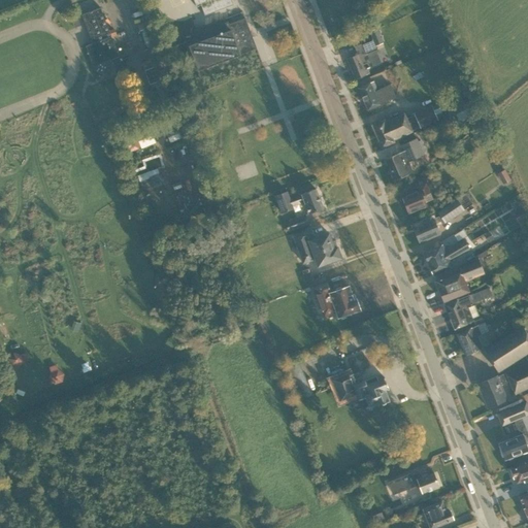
[(193,0),(196,6),(200,4),(204,15),(233,4),(231,0),(193,0)]
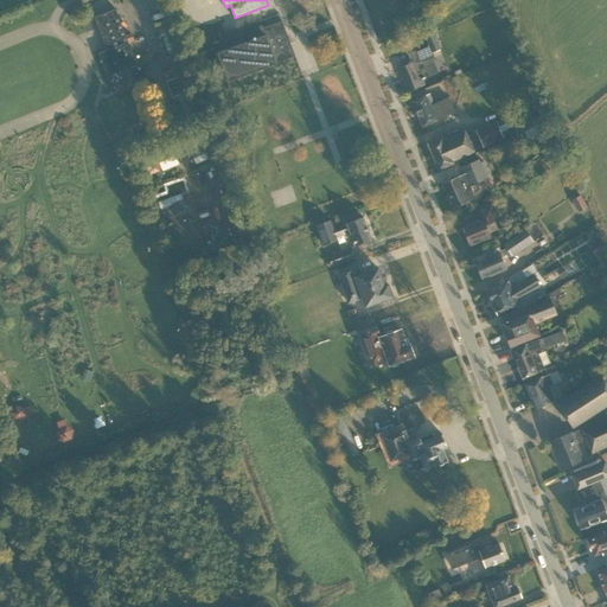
[(129,66),(134,81),(141,77),(115,8),(94,17),(107,50),(98,52),(108,75),(129,66)]
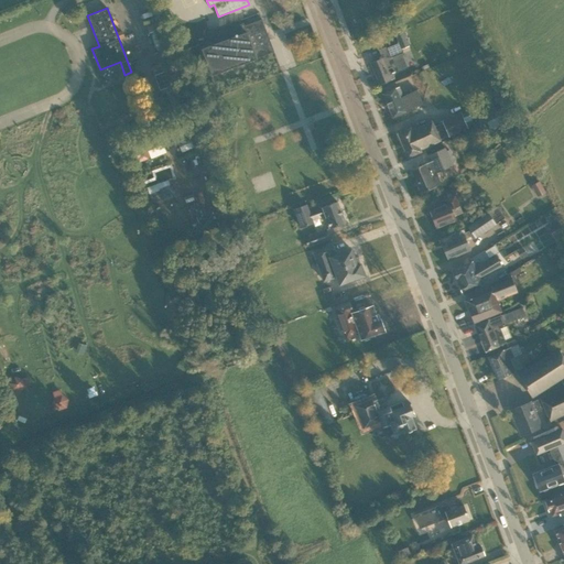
[(162,12),(156,14),(160,20),(165,18),(172,15),(170,9),(162,12)]
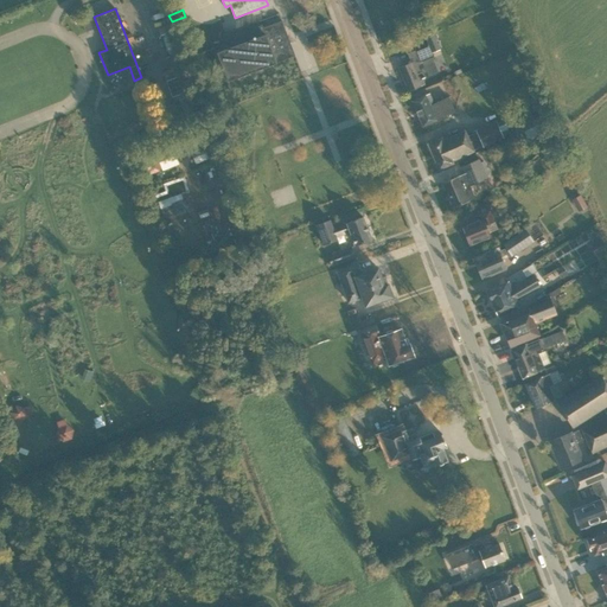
[(85,32),(93,30),(89,20),(82,24),(85,32)]
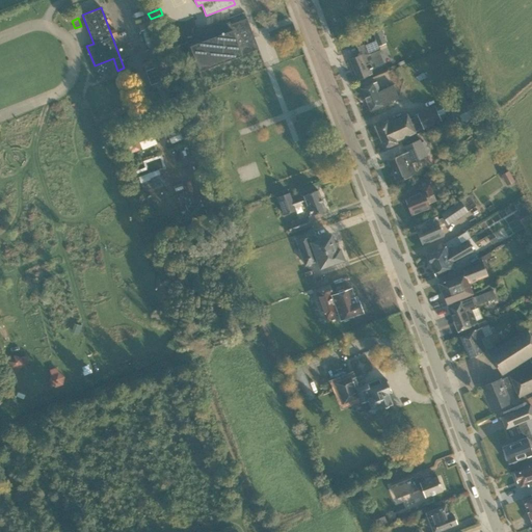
[(190,46),(200,71),(242,55),(242,54),(258,48),(246,18),(231,24),(230,22),(201,32),(204,41),(190,46)]
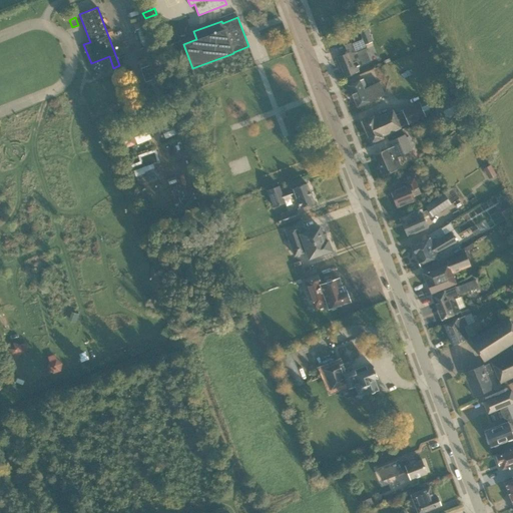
[(362,36),(368,33),(365,27),(359,30),(362,36)]
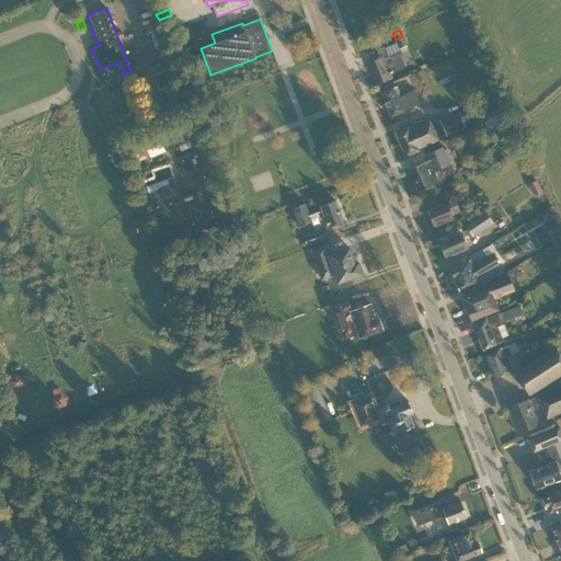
[(396,41),(378,48),(381,57),(368,61),(377,83),(392,78),(390,72),(396,70),(390,57),(401,53),(399,48),(396,41)]
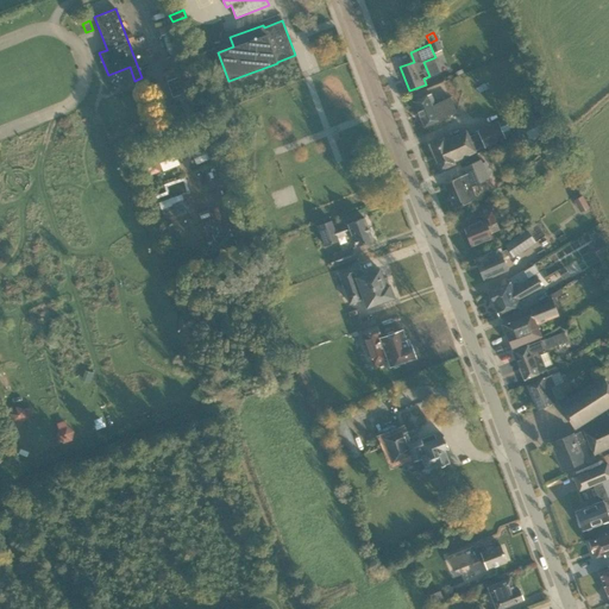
[(280,71),(290,106),(253,118),(259,137),(276,131),(281,145),(322,132),(314,107),(322,105),(313,76),(303,79),(300,66),(280,71)]
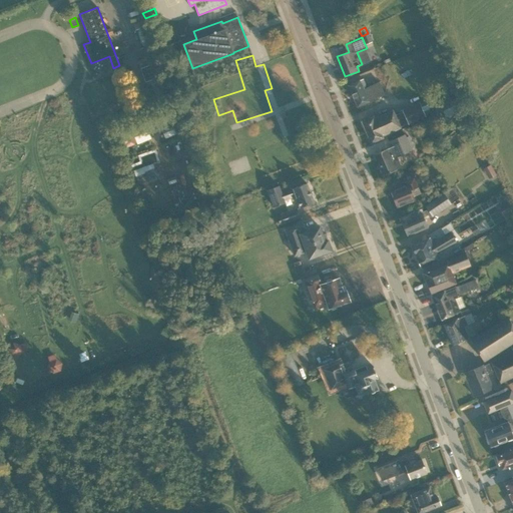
[(153,63),(140,68),(145,82),(158,77),(153,63)]
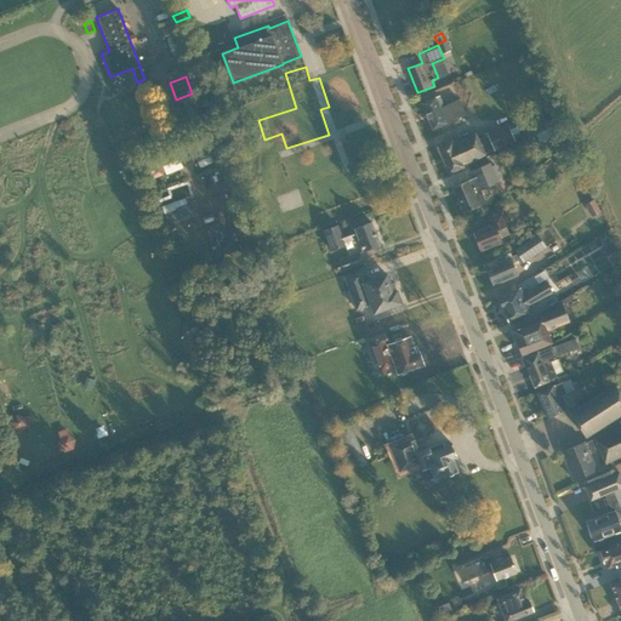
[(459,100),(444,106),(439,95),(421,103),(433,129),(446,123),(465,114),(459,100)]
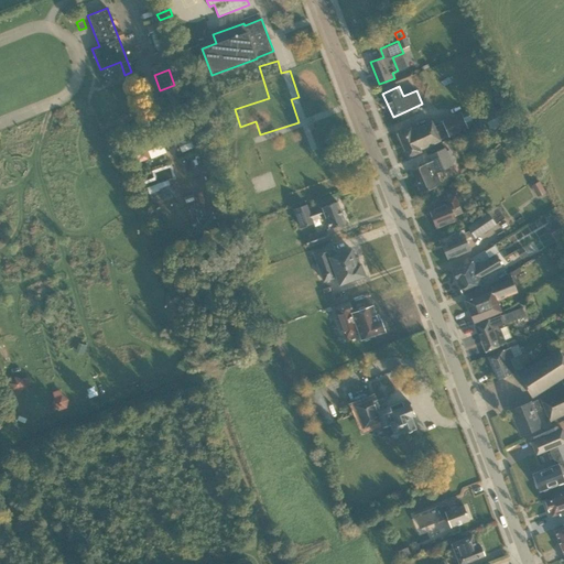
[(480,125),(497,117),(495,110),(492,107),(476,115),(480,125)]
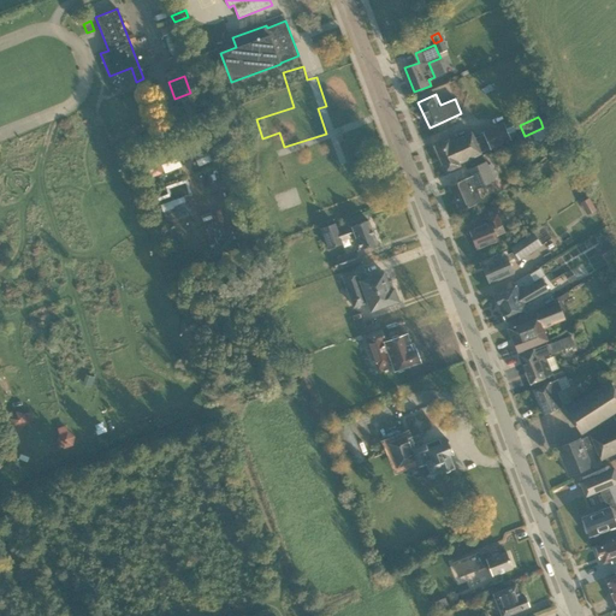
[(540,120),(543,128),(551,124),(549,117),(540,120)]
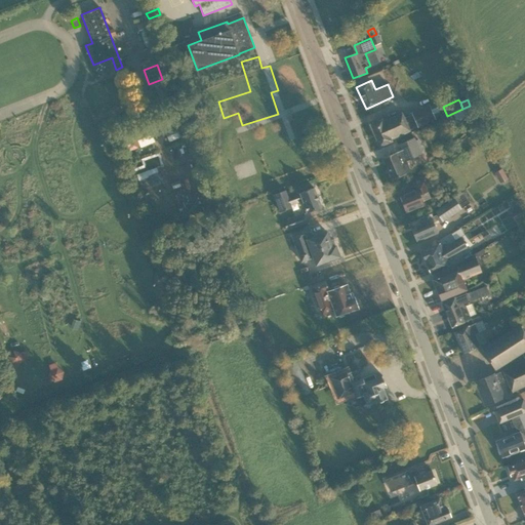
[(412,115),(404,117),(402,113),(384,121),(382,119),(370,124),(379,147),(392,140),(391,138),(410,130),(409,129),(417,126),(418,127),(436,120),(430,105),(411,113),(412,115)]
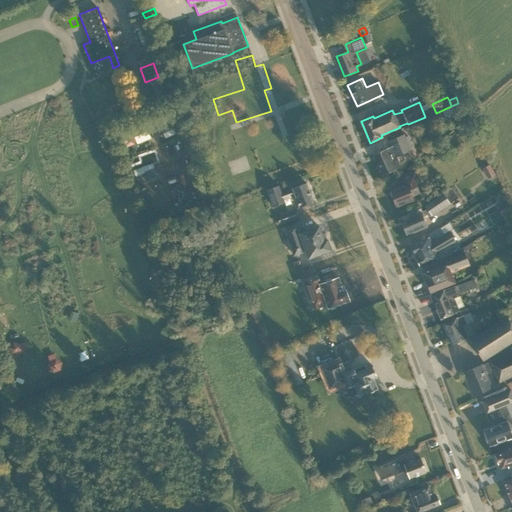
[(455,114),(456,116),(464,112),(460,102),(458,103),(451,106),(452,107),(455,114)]
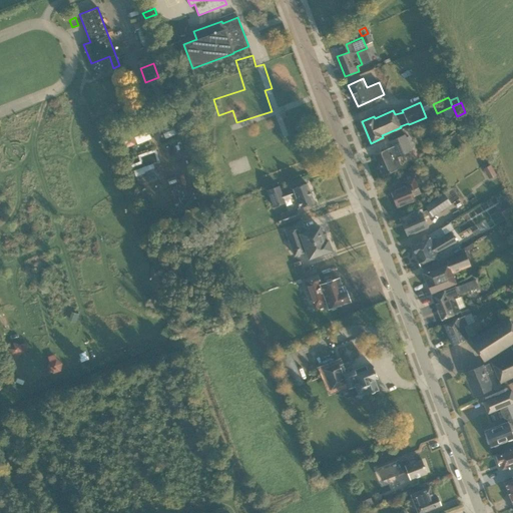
[(446,118),(456,114),(453,107),(443,111),(446,118)]
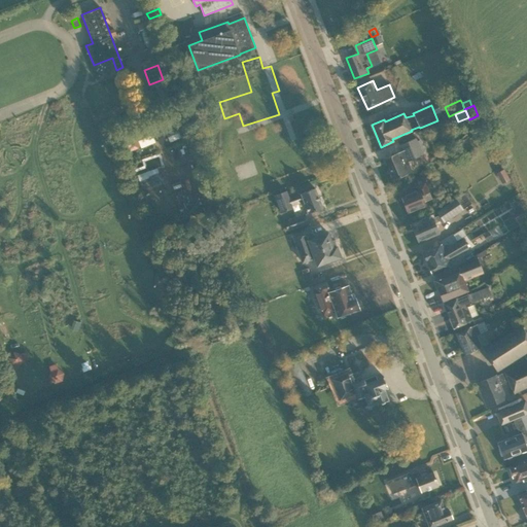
[(177,129),(166,134),(170,143),(181,138),(177,129)]
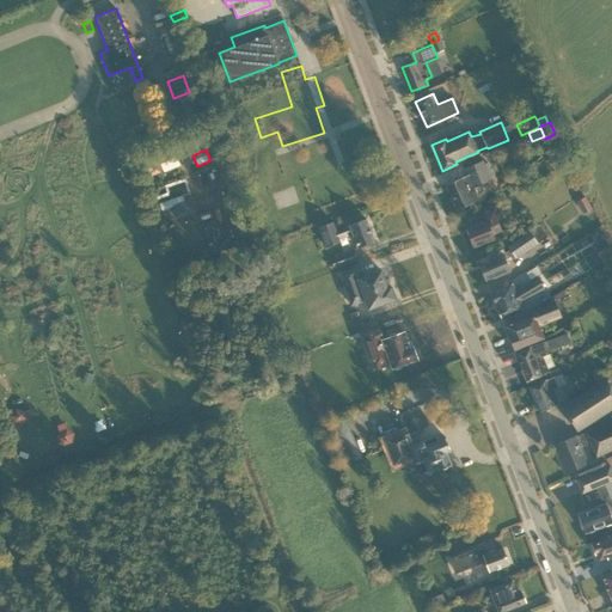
[(159,158),(165,171),(181,165),(175,152),(159,158)]
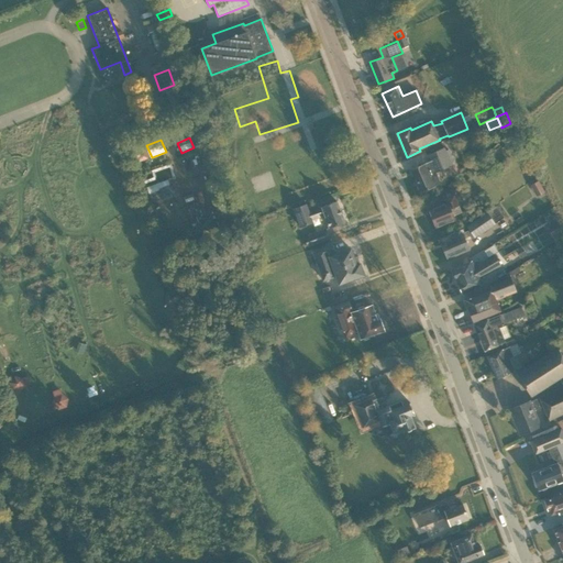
[(410,169),(420,192),(441,184),(435,172),(452,165),(444,147),(428,155),(430,161),(410,169)]
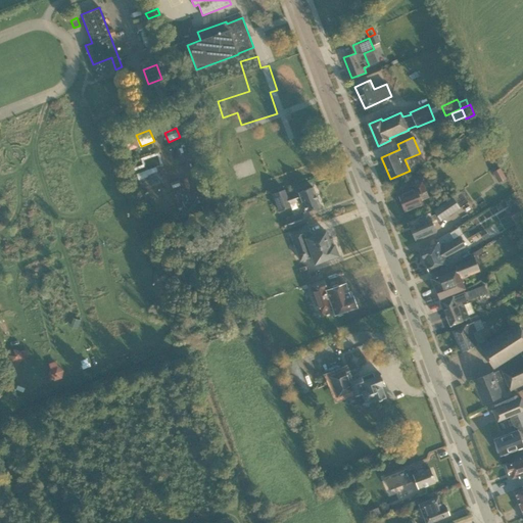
[(446,163),(456,158),(452,151),(442,156),(446,163)]
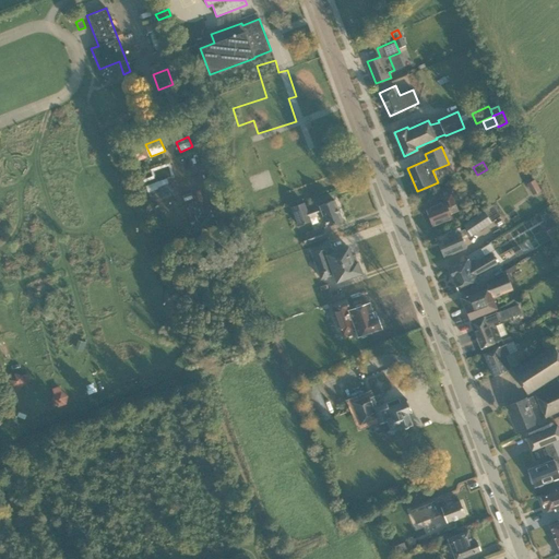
[(538,185),(535,179),(526,183),(530,189),(538,185)]
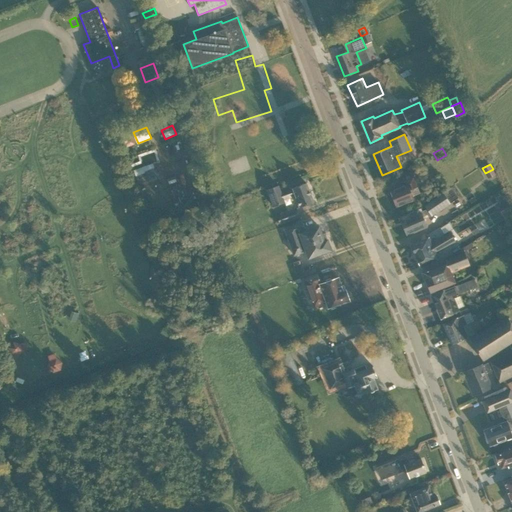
[(156,168),(145,172),(148,181),(159,177),(156,168)]
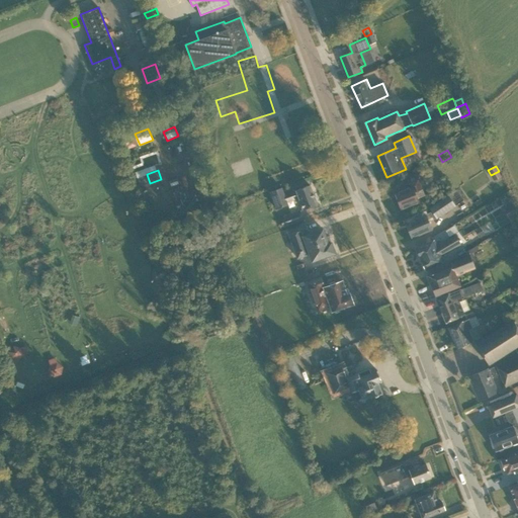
[(422,189),(418,178),(419,178),(417,173),(407,177),(409,182),(410,186),(394,193),(401,209),(419,201),(417,198),(424,195),(422,189)]
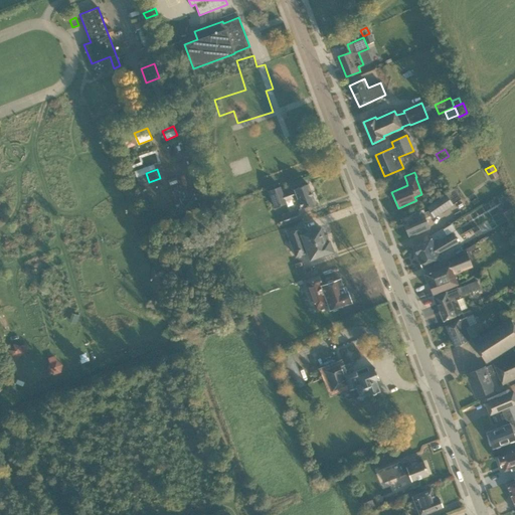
[(297,197),(301,208),(315,203),(308,184),(294,189),(293,188),(283,192),(280,186),(269,190),(275,207),(287,203),(286,201),(297,197)]
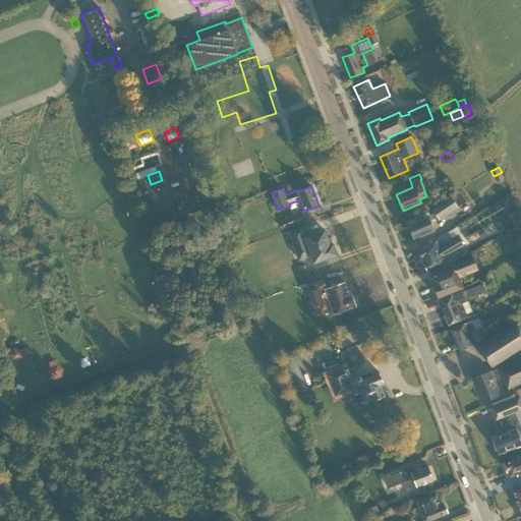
[(430,223),(439,219),(439,220),(458,207),(451,196),(431,210),(435,213),(427,216),(427,215),(407,224),(413,239),(435,231),(430,223)]
